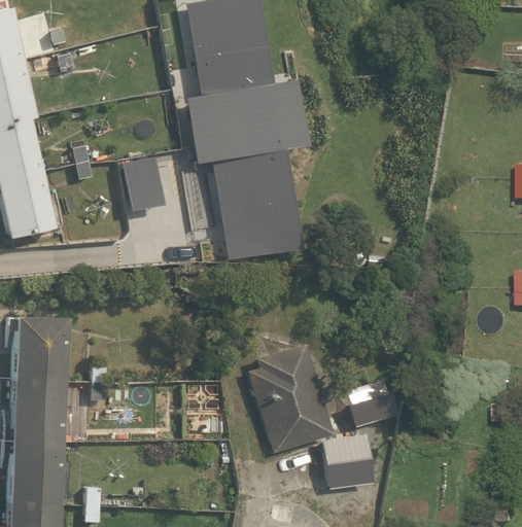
[(0,0),(0,206),(7,239),(56,227),(45,182),(48,182),(42,156),(37,159),(28,119),(34,117),(24,72),(29,70),(24,47),(20,48),(9,5),(5,6),(3,0),(0,0)]
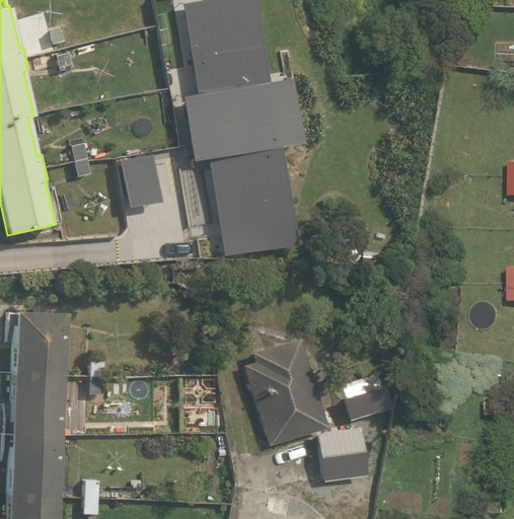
[(197,93),(179,96),(191,161),(208,159),(224,254),(293,244),(278,146),(300,143),(291,79),(268,82),(252,0),(207,0),(184,4),(197,93)]
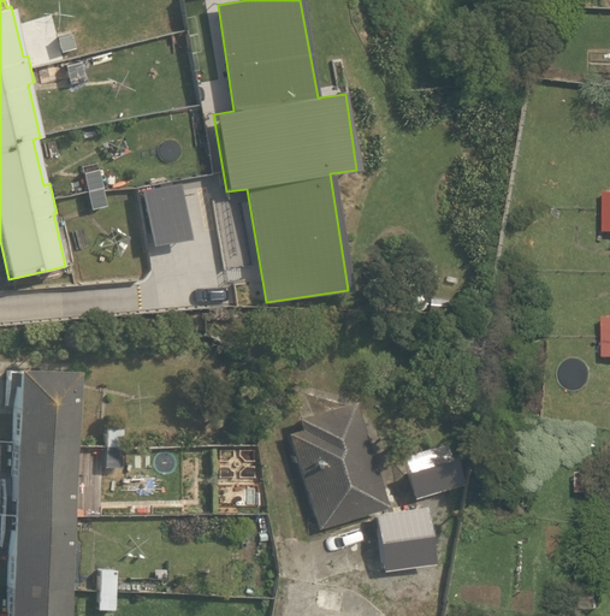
[(88,82),(86,61),(67,64),(70,84),(88,82)]
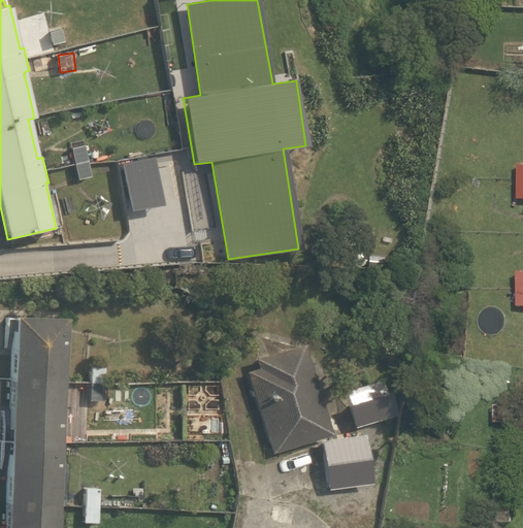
[(95,178),(87,145),(73,149),(82,182),(95,178)]
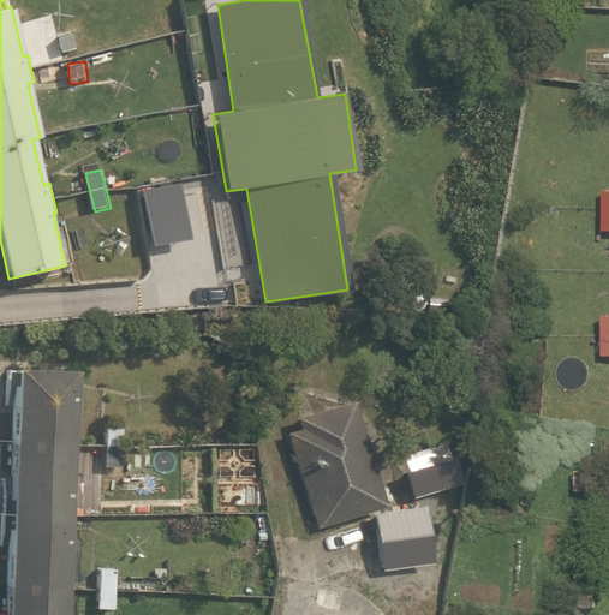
[(67,614),(78,371),(17,369),(6,614),(67,614)]
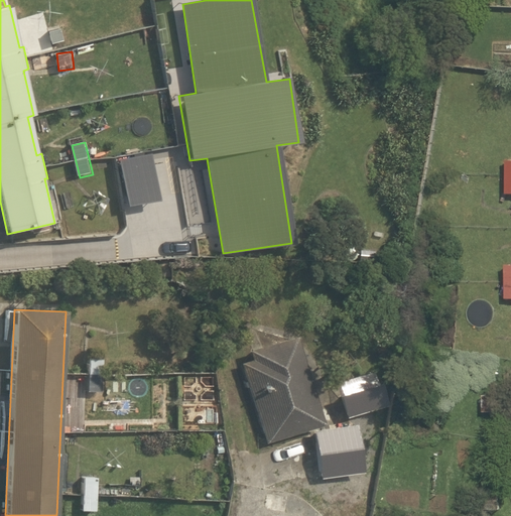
[(325,424),(296,338),(250,353),(253,361),(242,364),(268,443),(325,424)]
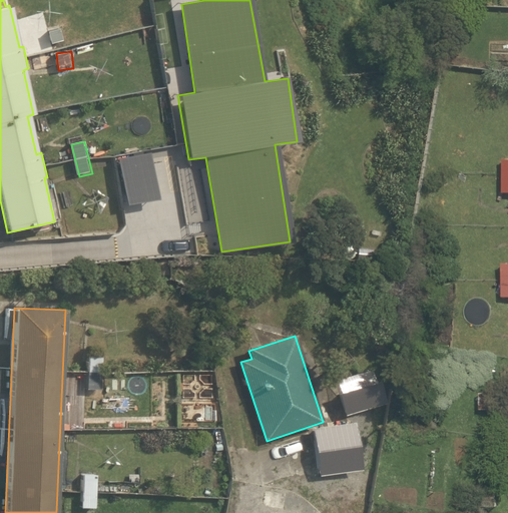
[(102,391),(104,356),(91,355),(89,390),(102,391)]
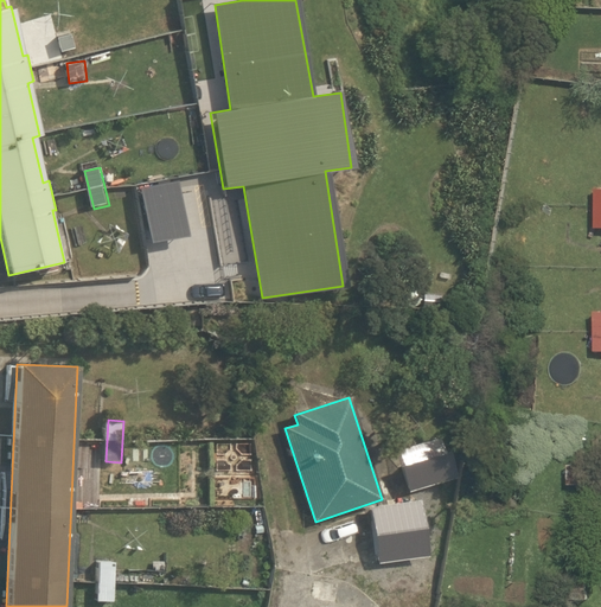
[(446,455),(407,467),(413,487),(452,474),(446,455)]
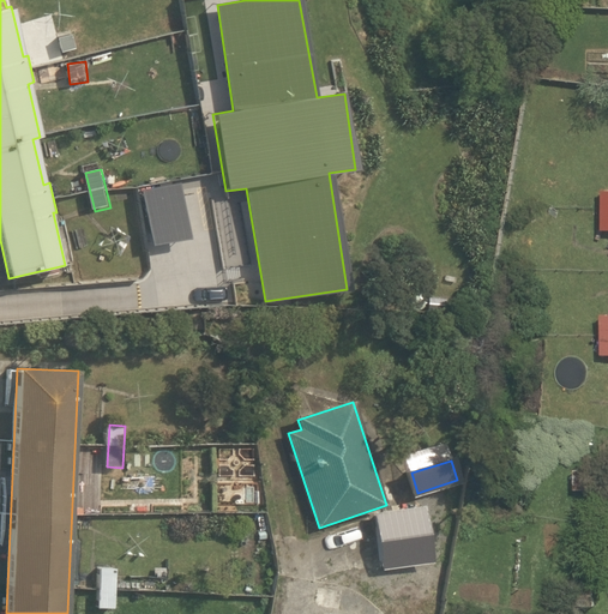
[(599,473),(582,471),(581,492),(597,493),(599,473)]
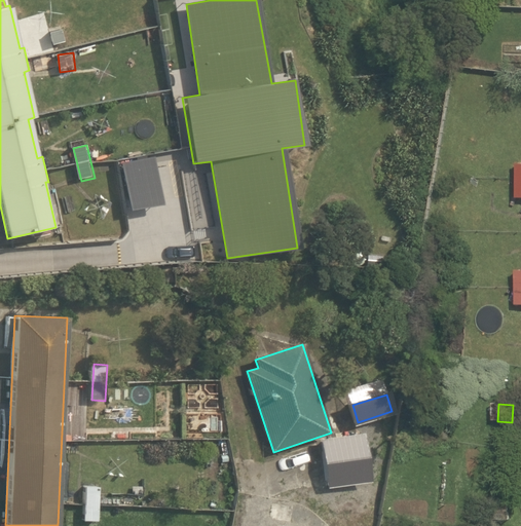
[(366,433),(321,439),(328,488),(372,482),(366,433)]
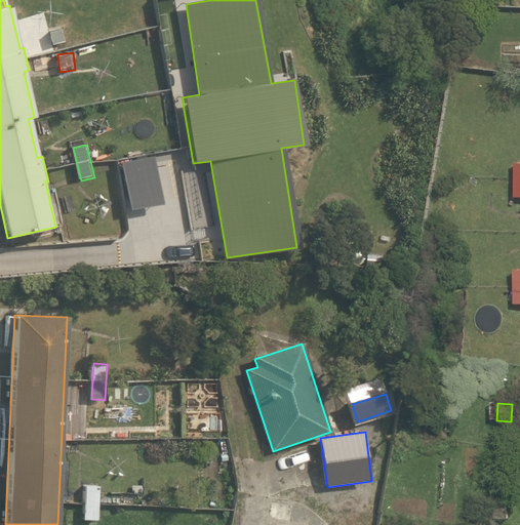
[(100,521),(101,486),(86,486),(86,521),(100,521)]
